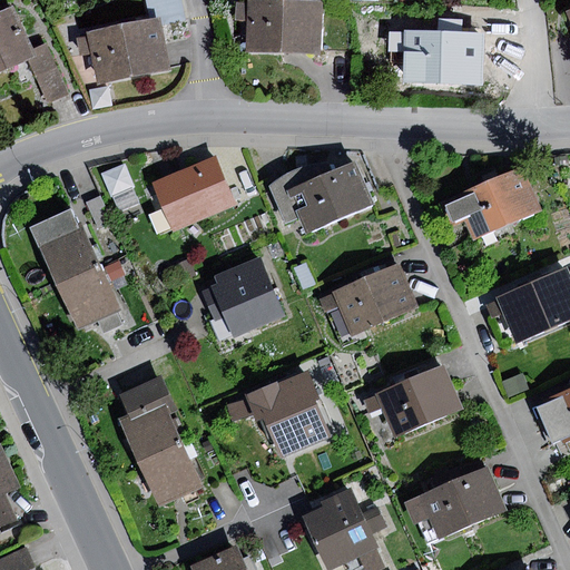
[(145,0),(150,22),(160,20),(186,15),(182,0),(145,0)]
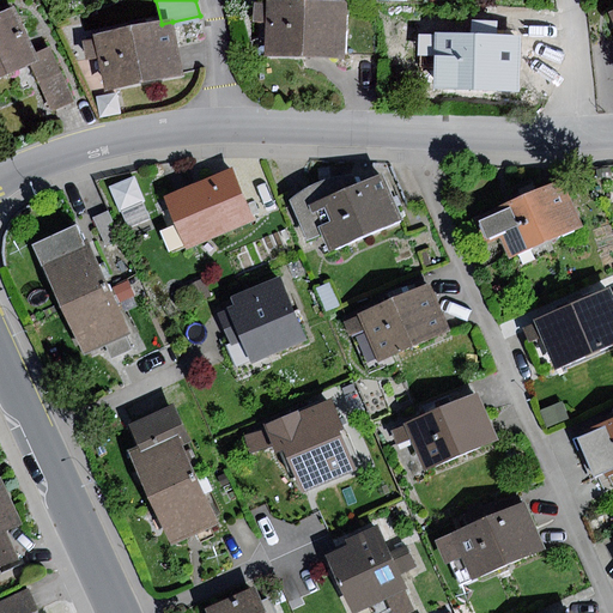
[(266,56),(346,58),(347,2),(267,0),(266,56)]
